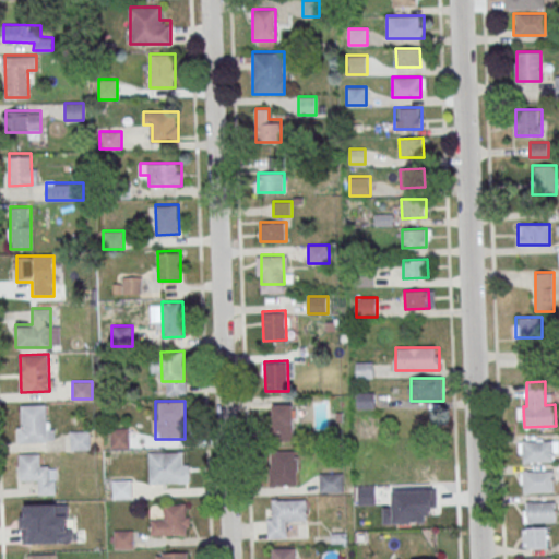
[(21,404),(46,403),(48,441),(19,442),(18,426),(22,426),(21,404)]
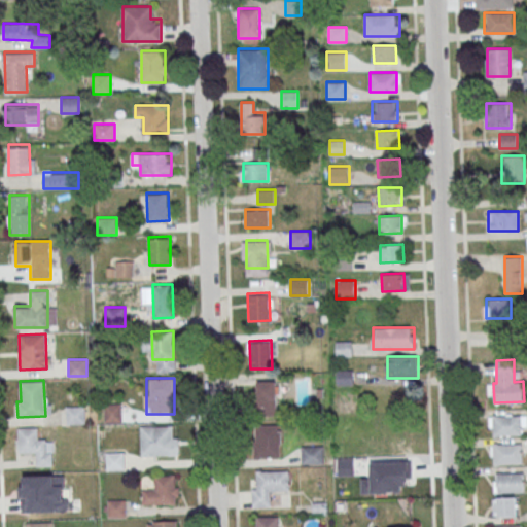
[(276,381),(256,381),(256,415),(276,415),(276,381)]
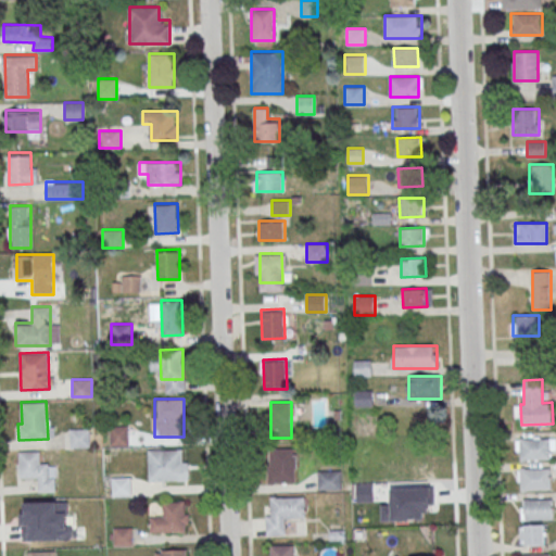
[(110,426),(129,425),(129,445),(111,445),(110,426)]
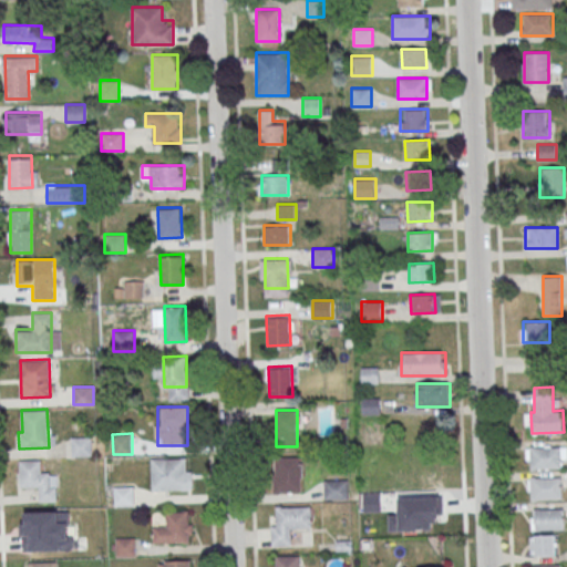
[(72,436),(91,436),(92,453),(72,454),(72,436)]
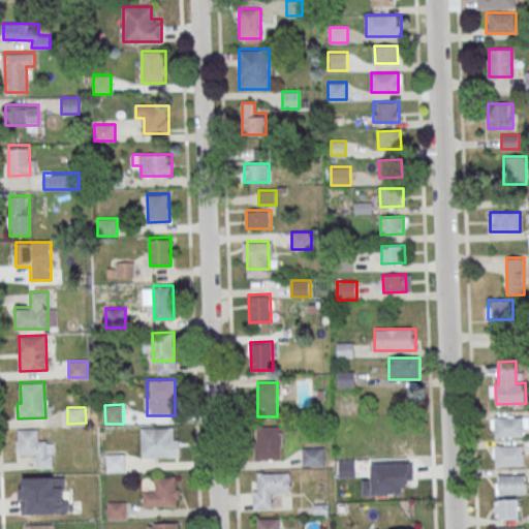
[(523,416),(524,436),(494,437),(494,417),(523,416)]
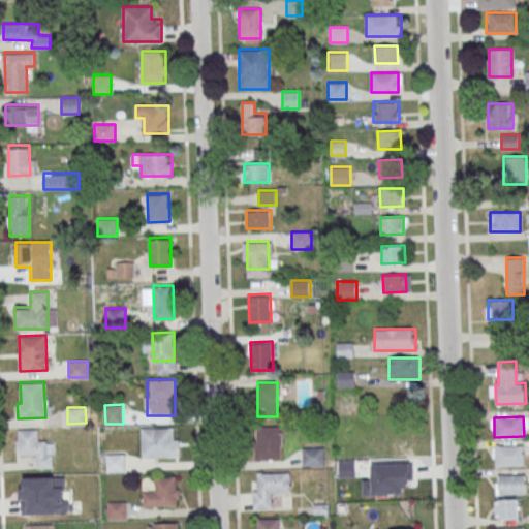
[(141,427),(174,426),(175,439),(179,438),(179,456),(142,457),(141,427)]
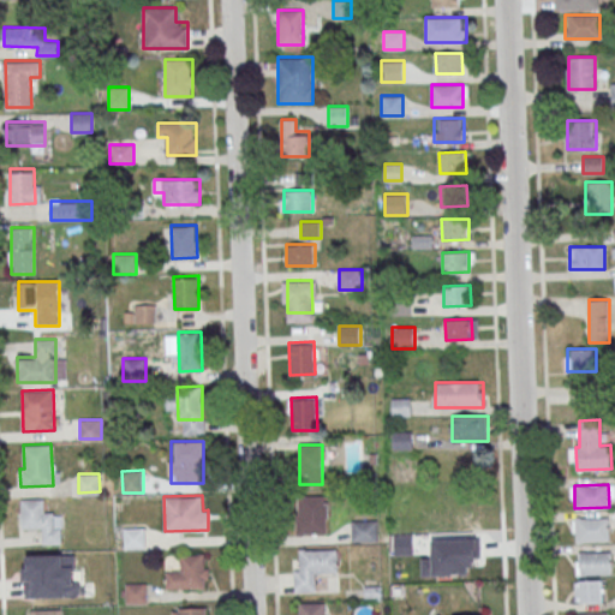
[(298,496),(323,495),(324,529),(299,529),(298,496)]
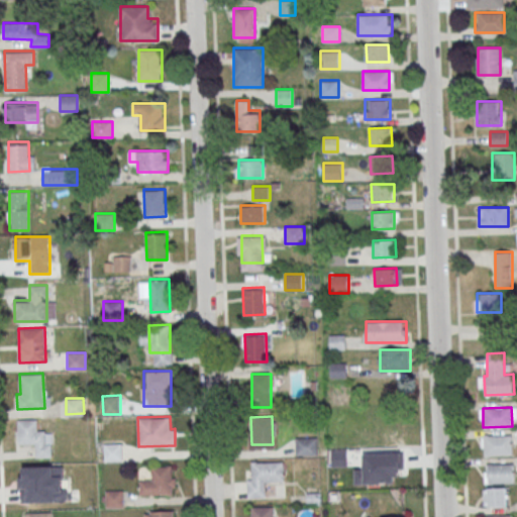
[(18,419),(37,418),(38,429),(44,429),(45,443),(52,443),(52,456),(35,456),(35,443),(18,443),(18,419)]
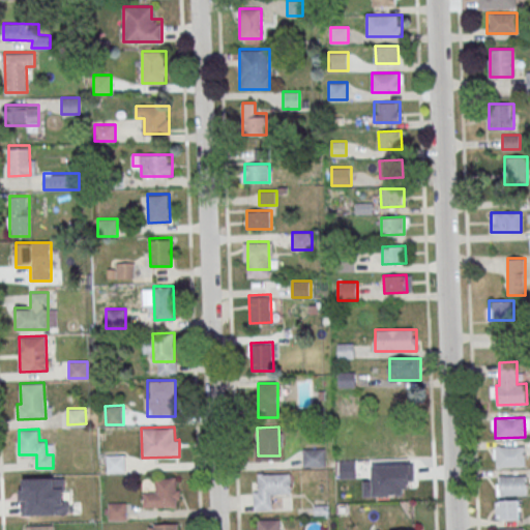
[(392,486),(414,486),(414,443),(392,443),(392,486)]
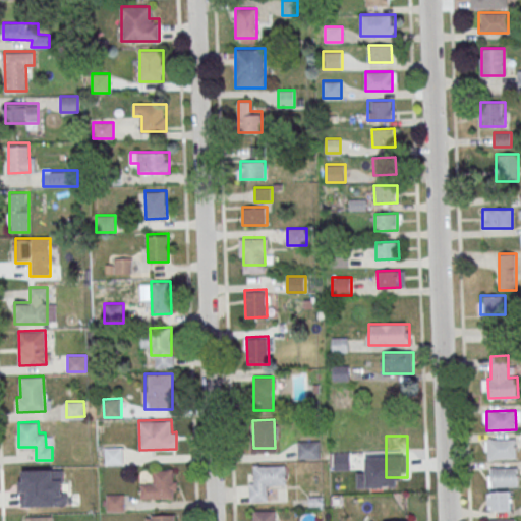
[(517,438),(517,458),(488,458),(487,439),(517,438)]
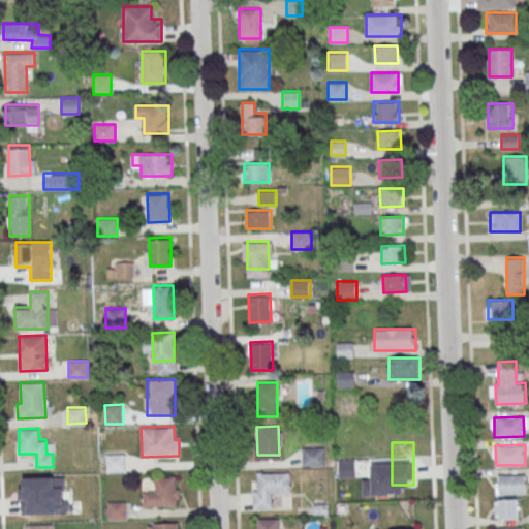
[(303,465),(324,465),(324,447),(303,447),(303,465)]
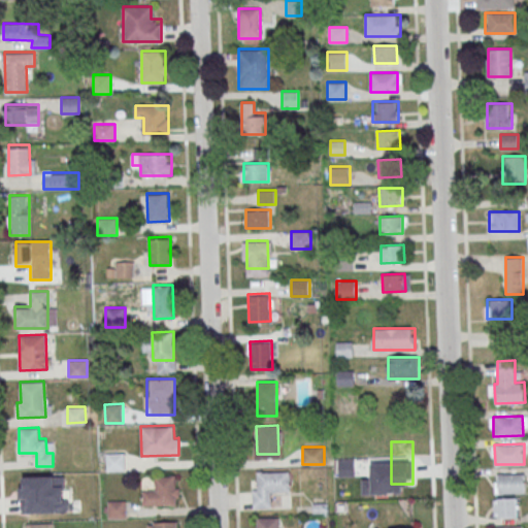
[(106,454),(125,453),(125,469),(107,469),(106,454)]
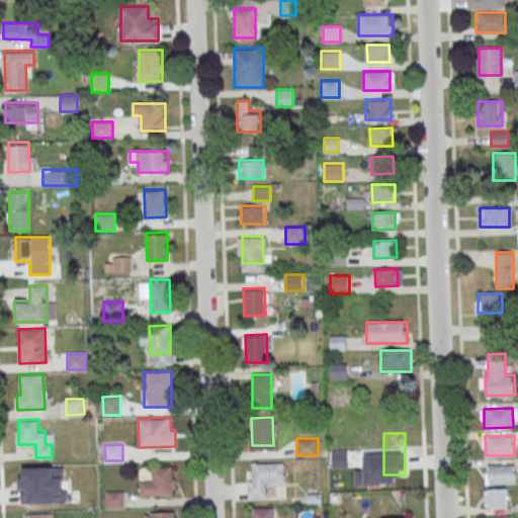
[(285,463),(249,463),(249,499),(268,499),(268,483),(285,483),(285,463)]
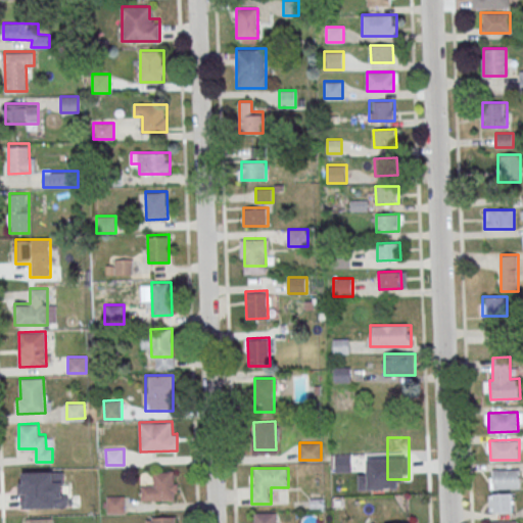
[(520,468),(520,488),(491,489),(490,469),(520,468)]
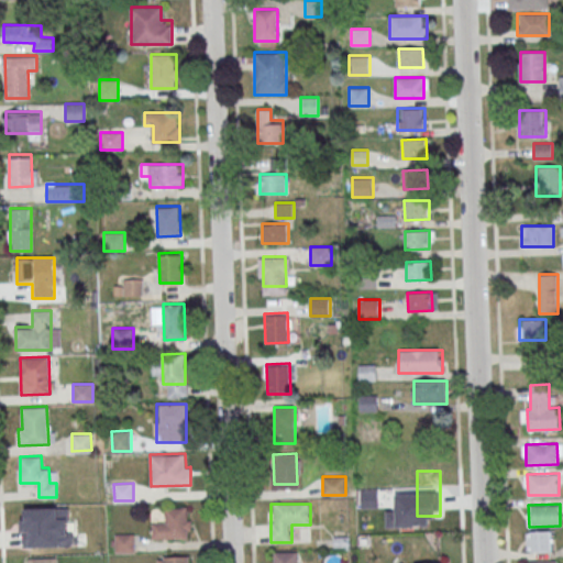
[(25,507),(58,506),(58,507),(68,507),(68,531),(70,531),(74,534),(74,542),(70,545),(24,547),(23,511),(25,511),(25,507)]
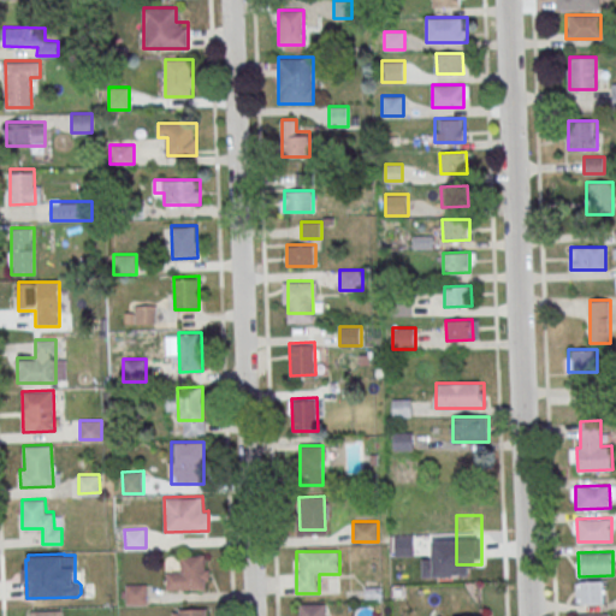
[(179,555),(205,555),(205,587),(181,588),(179,555)]
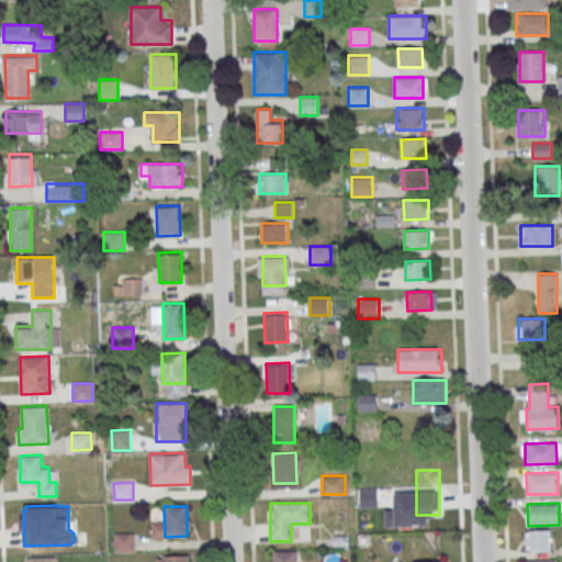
[(526,550),(550,550),(550,529),(526,529),(526,550)]
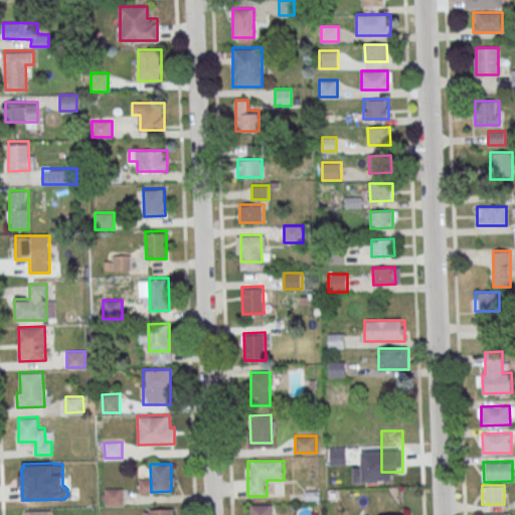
[(105,489),(123,488),(123,503),(106,504),(105,489)]
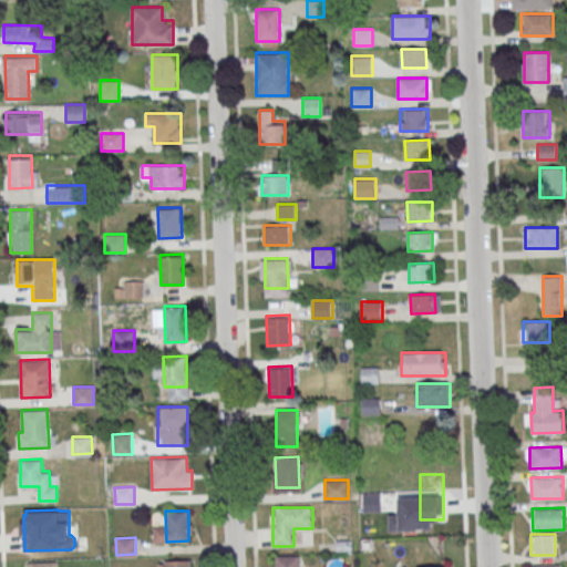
[(300,566),(300,555),(276,555),(276,566),(300,566)]
